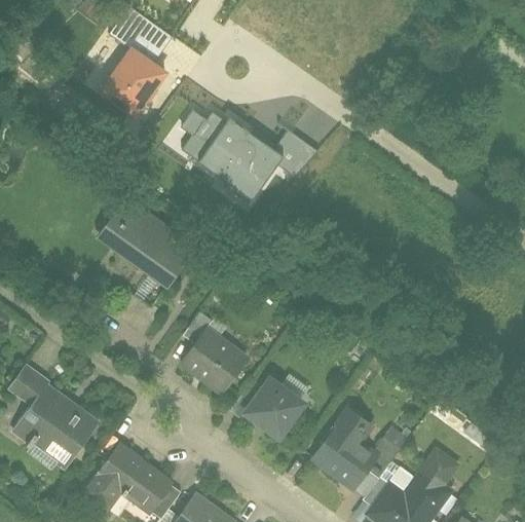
[(128,46),(96,92),(134,119),(169,71),(154,60),(172,35),(127,3),(107,31),(128,46)]
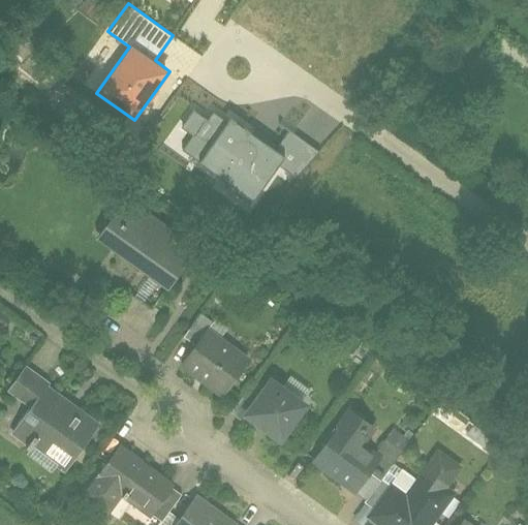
[(171,143),(254,202),(280,165),(297,177),(316,150),(288,129),(275,148),(229,117),(226,122),(211,111),(206,118),(194,110),(171,143)]
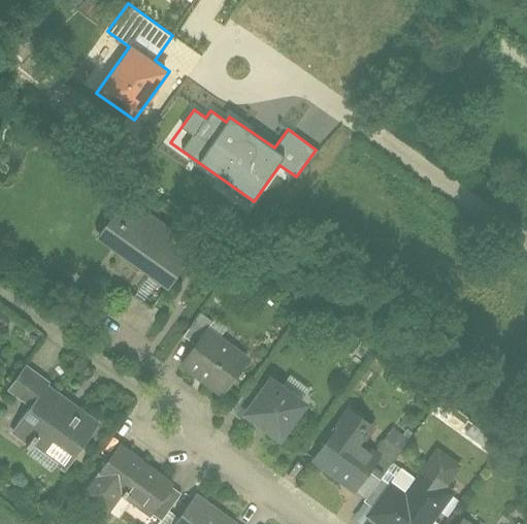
[(196,254),(126,201),(95,243),(165,295),(196,254)]
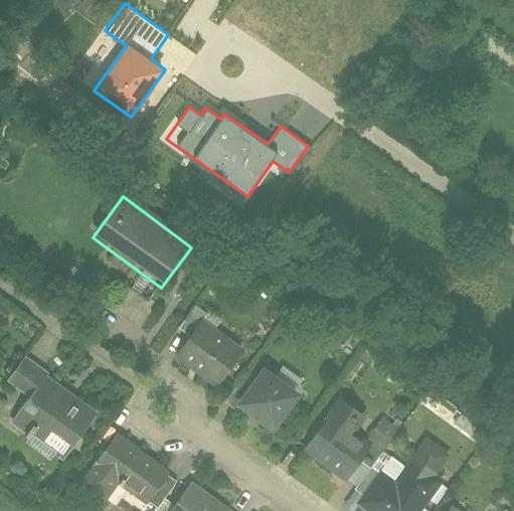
[(217,388),(243,349),(198,318),(171,357),(217,388)]
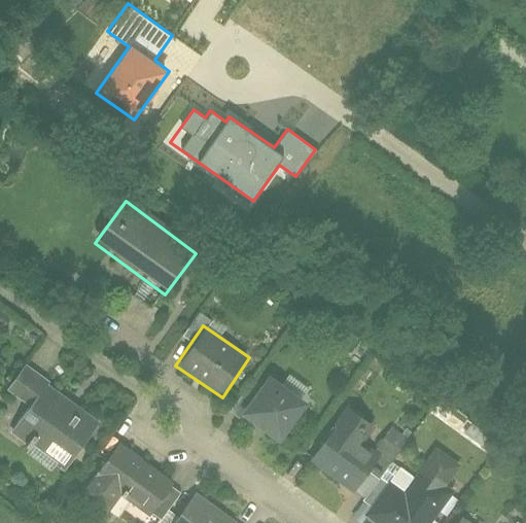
[(65,467),(98,420),(22,365),(4,390),(28,408),(12,430),(65,467)]
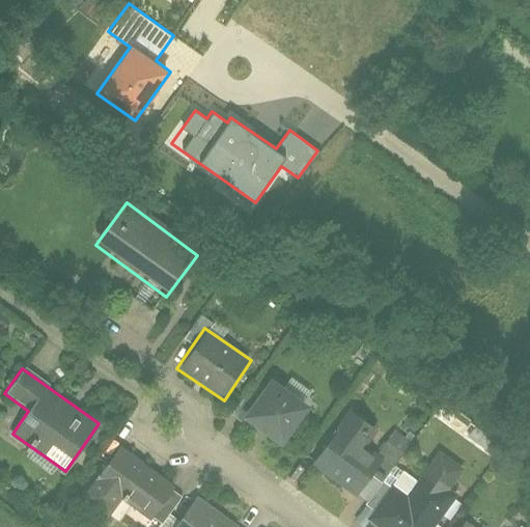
[(311,413),(268,383),(240,424),(283,453),(311,413)]
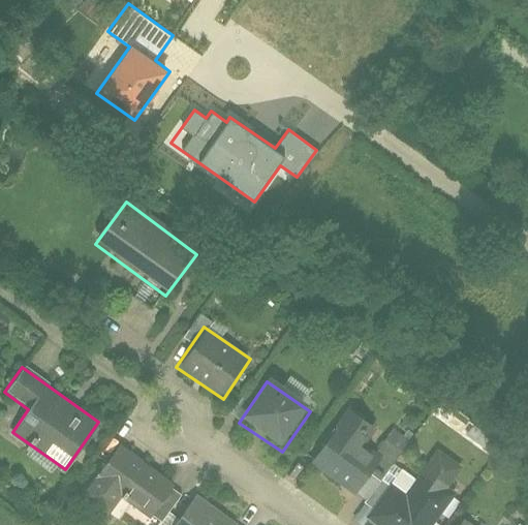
[(347,410),(310,463),(355,495),(380,460),(363,448),(375,430),(347,410)]
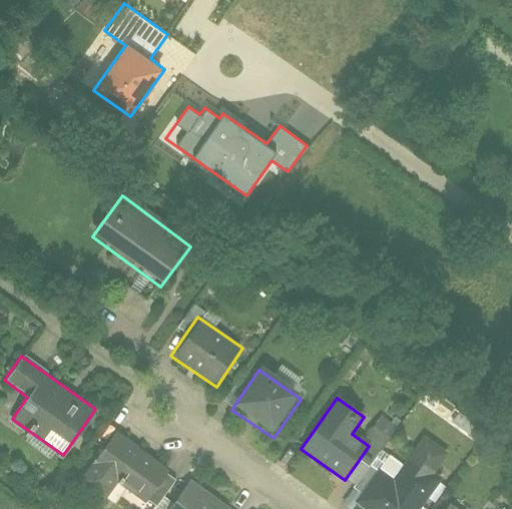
[(169,473),(114,433),(81,479),(105,497),(116,482),(146,504),(169,473)]
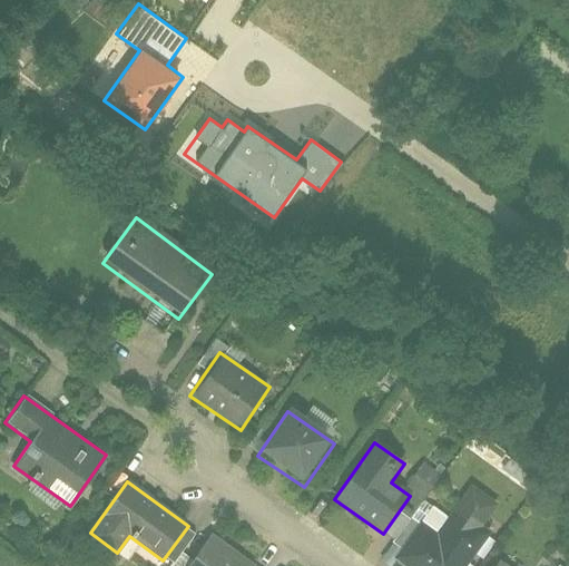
[(421,523),(395,558),(405,565),(467,565),(491,533),(482,526),(498,505),(471,486),(437,534),(421,523)]
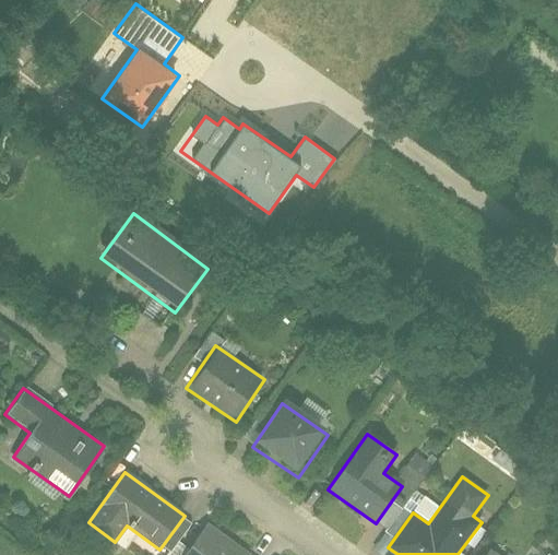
[(246,554),(205,526),(182,554),(246,554)]
